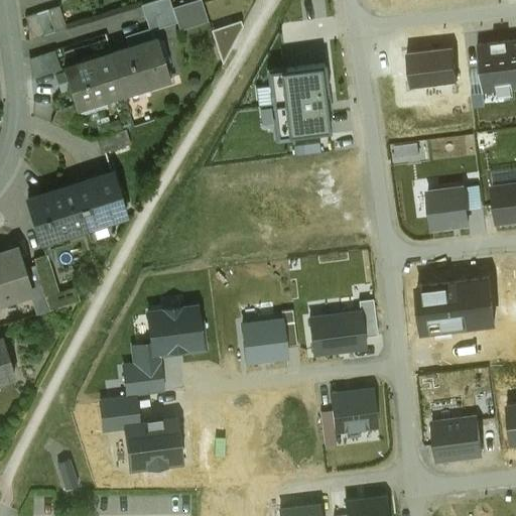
[(168,0),(157,0),(141,5),(149,31),(176,22),(172,9),(168,0)]
